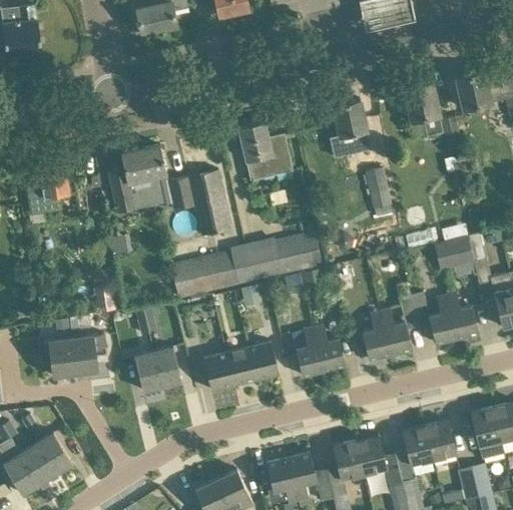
[(135,10),(141,34),(176,26),(175,23),(193,18),(191,8),(188,8),(185,0),(155,0),(157,5),(135,10)]
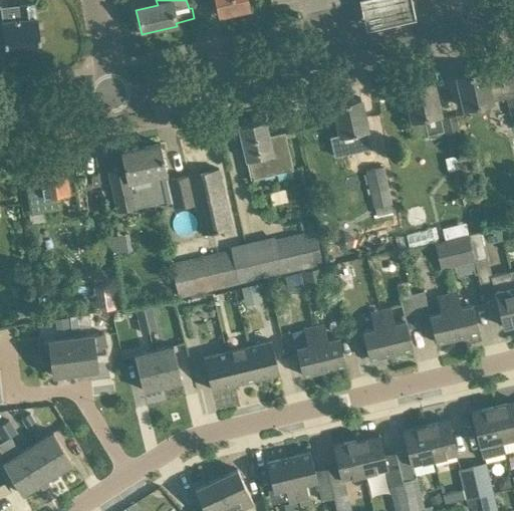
[(215,0),(219,17),(248,10),(245,0),(215,0)]
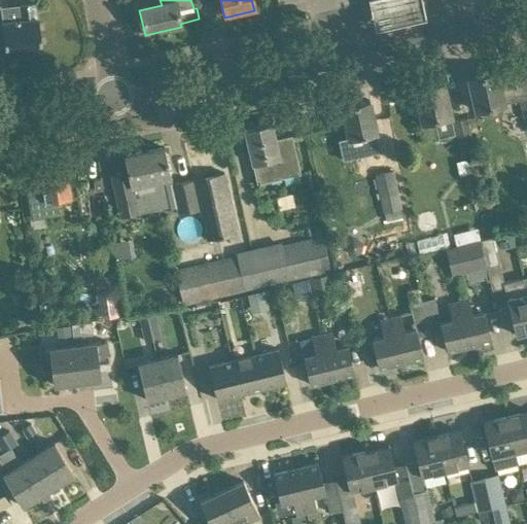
[(419,0),(394,0),(372,5),(379,35),(425,25),(419,0)]
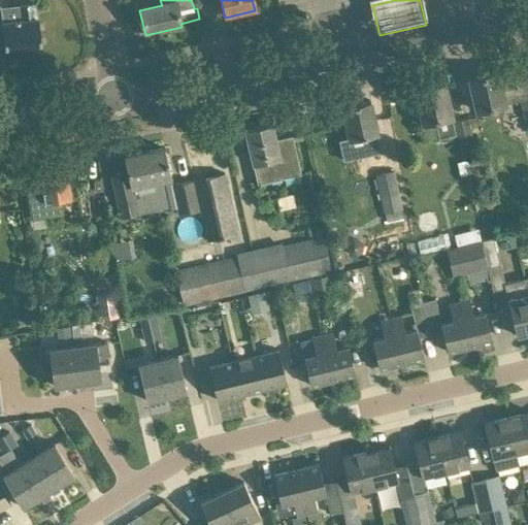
[(2,26),(5,58),(41,54),(38,21),(37,22),(35,6),(19,7),(21,24),(2,26)]
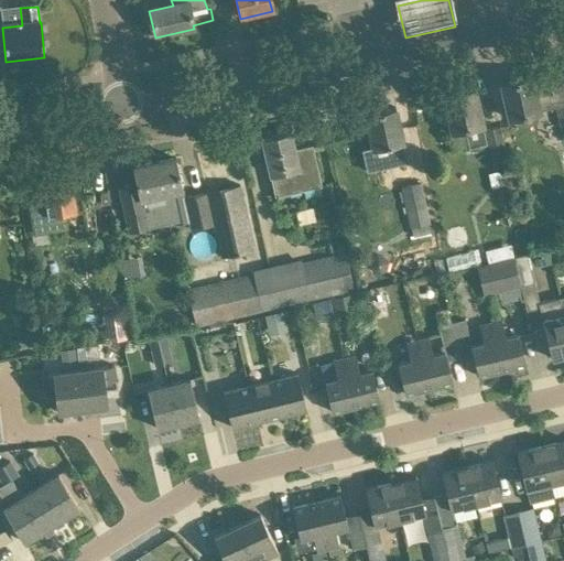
[(532,79),(501,86),(509,122),(540,115),(540,114),(554,110),(563,108),(563,75),(563,73),(532,79)]
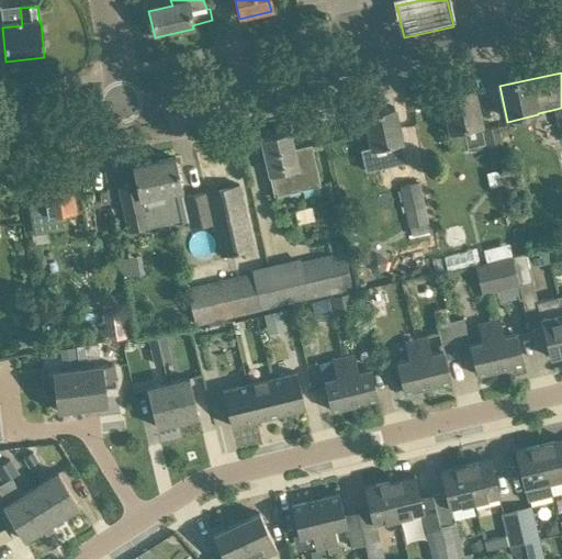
[(442,99),(447,120),(450,134),(462,131),(467,151),(483,146),(479,127),(481,126),(473,91),(442,99)]
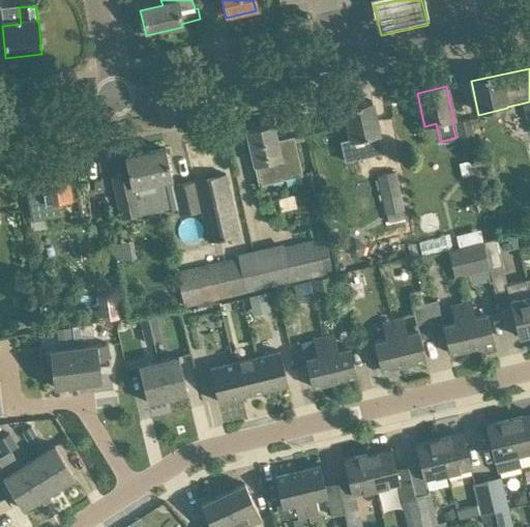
[(378,136),(379,136),(372,104),(344,110),(351,142),(364,139),(370,157),(383,154),(378,136)]
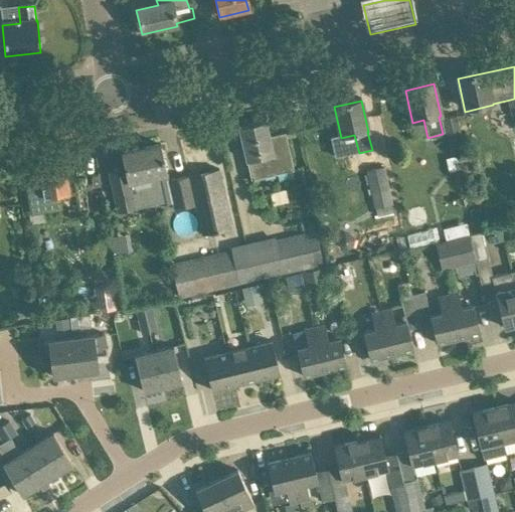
[(441,122),(449,158),(464,155),(456,119),(441,122)]
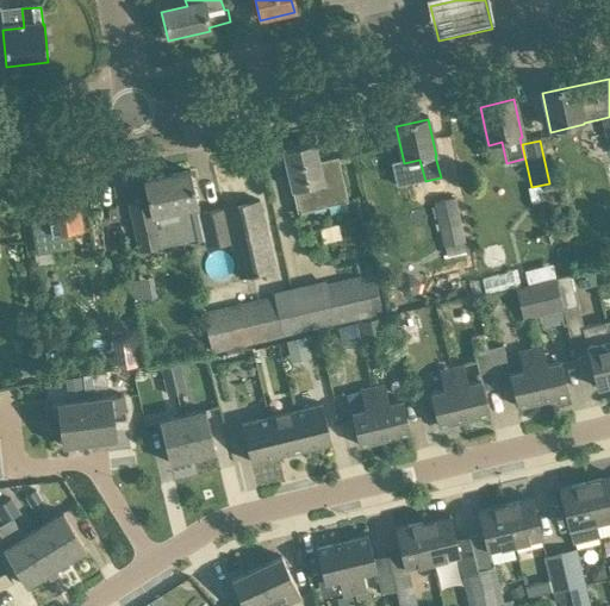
[(292,192),(298,214),(347,204),(337,160),(318,164),(315,144),(282,151),(292,192)]
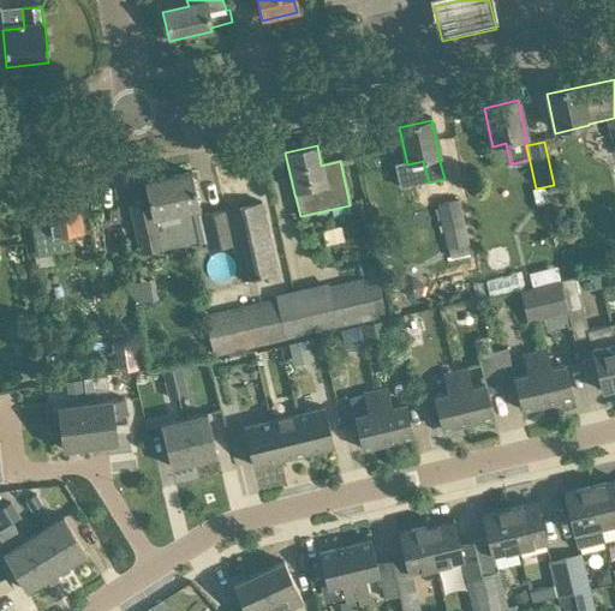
[(132,207),(143,255),(191,244),(191,246),(207,243),(210,255),(234,250),(226,213),(202,217),(191,174),(144,185),(149,203),(132,207)]
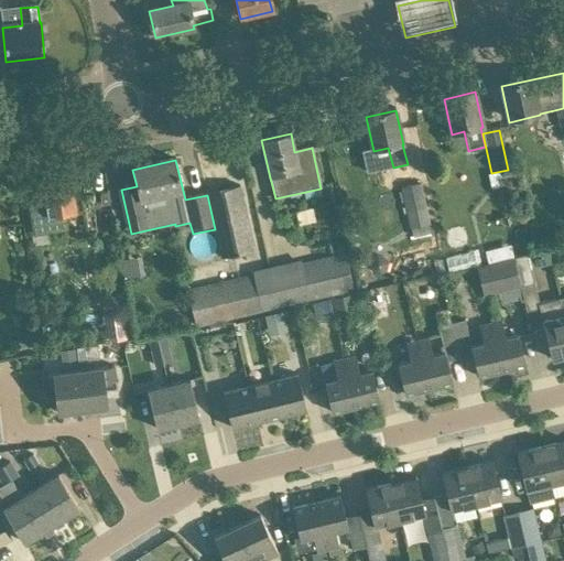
[(45,201),(28,204),(33,237),(68,232),(66,216),(76,214),(71,181),(42,185),(45,201)]
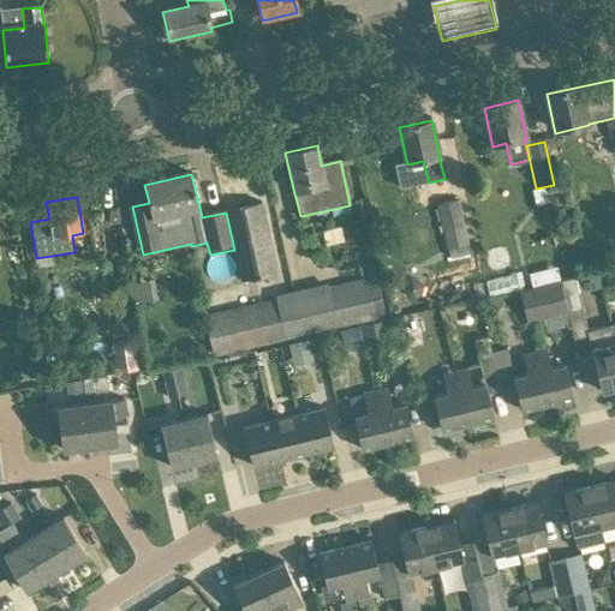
[(437,207),(448,251),(466,246),(457,203),(437,207)]
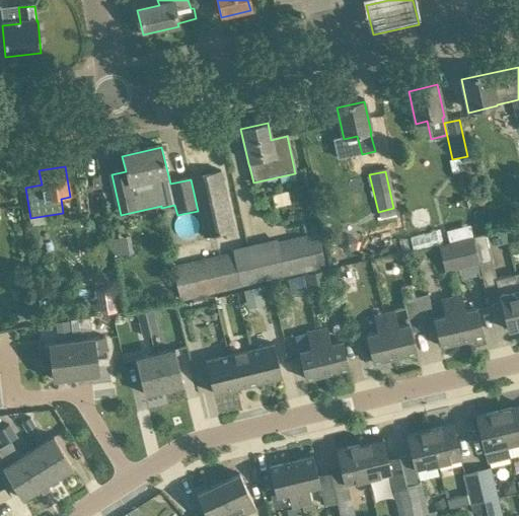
[(191,179),(198,211),(204,238),(234,232),(220,172),(191,179)]
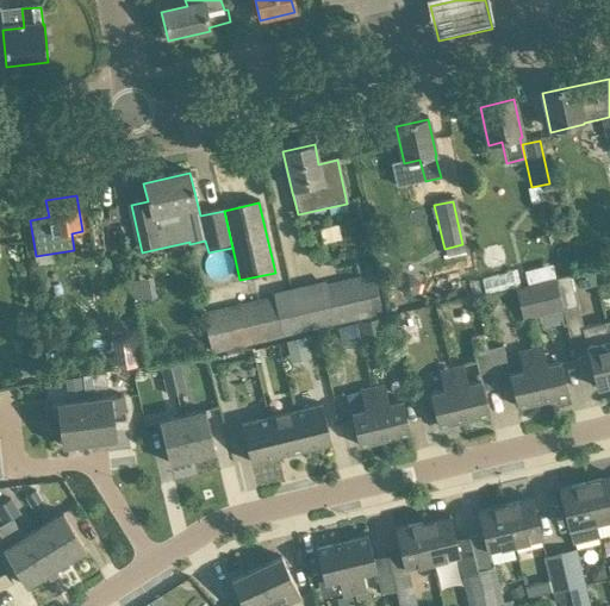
[(547,204),(536,206),(539,217),(549,214),(547,204)]
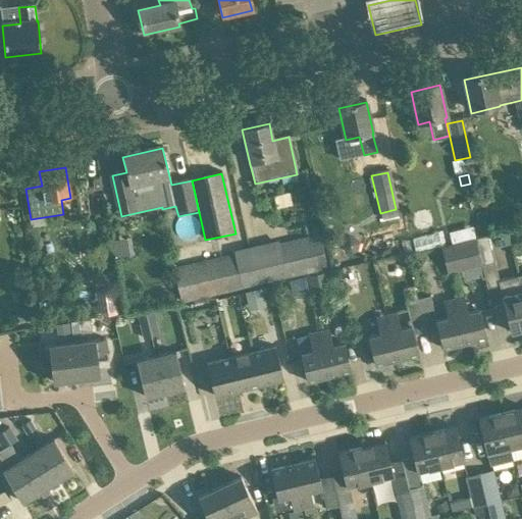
[(319,237),(173,271),(180,303),(327,269),(319,237)]
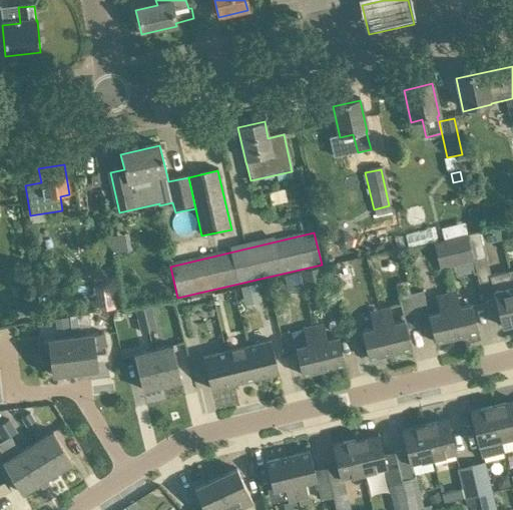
[(480,233),(467,237),(473,263),(486,260),(483,245),(480,233)]
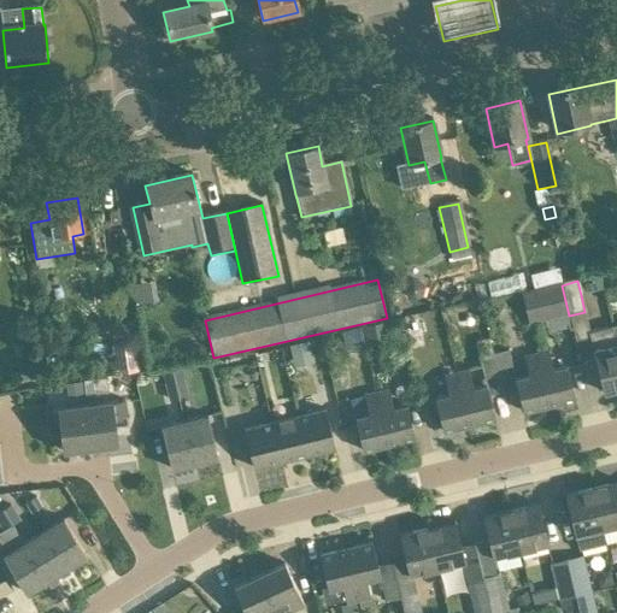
[(519,295),(527,328),(568,318),(560,286),(519,295)]
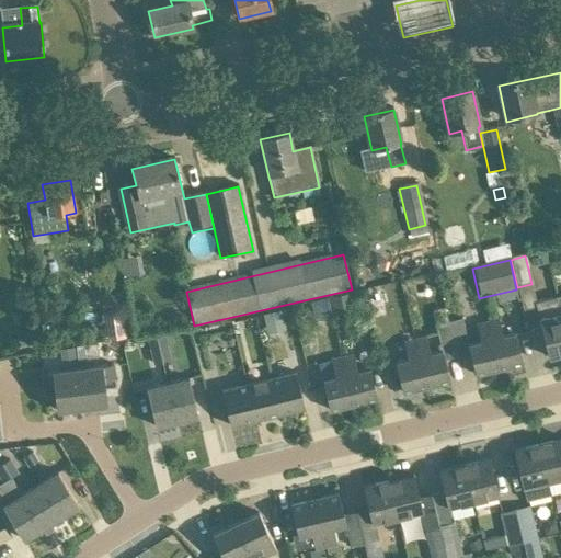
[(330,312),(331,318),(353,312),(350,296),(328,302),(330,312)]
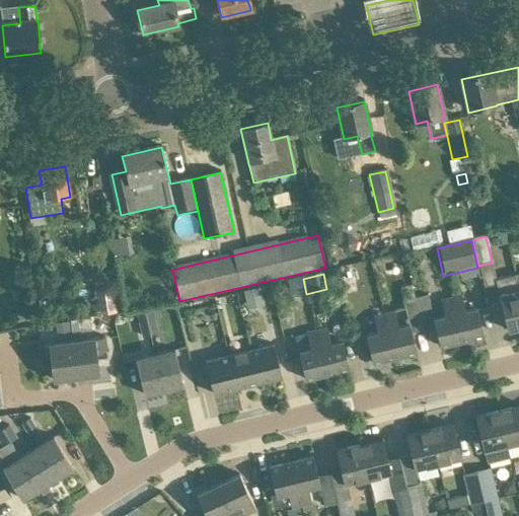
[(496,281),(495,281),(496,286),(507,332),(518,328),(518,292),(515,276),(496,281)]
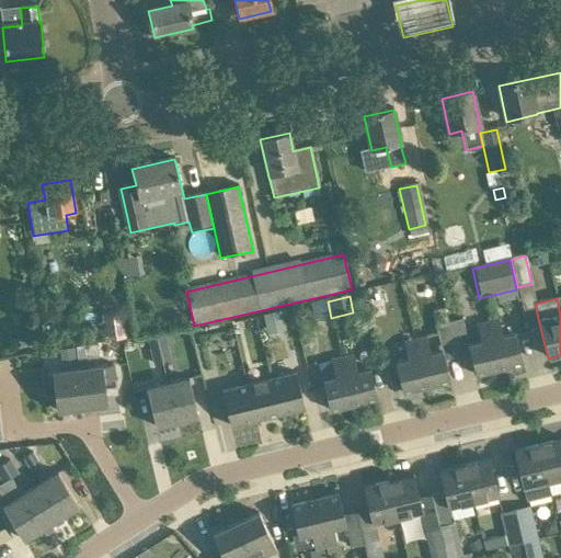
[(313,316),(330,312),(328,302),(328,300),(310,305),(313,316)]
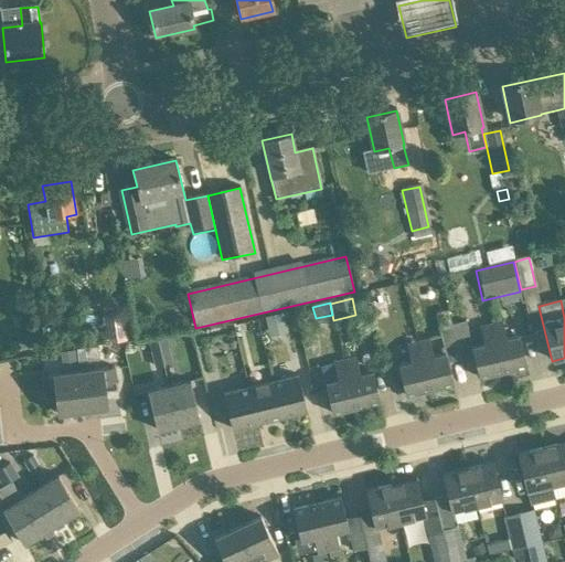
[(368,314),(353,317),(358,335),(372,331),(368,314)]
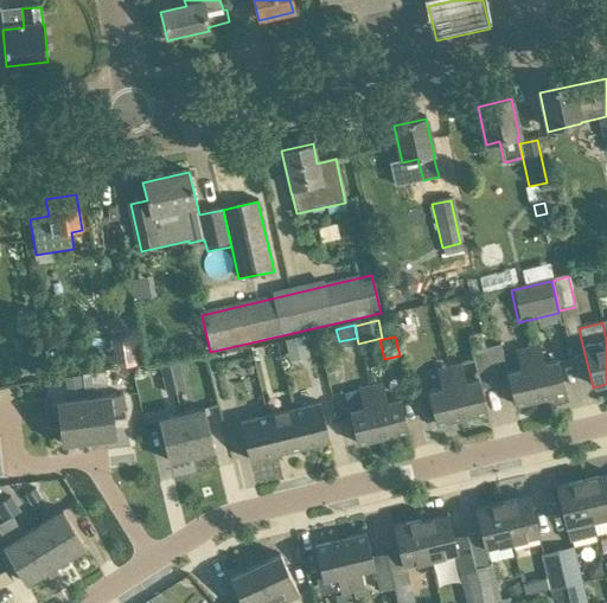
[(132,338),(110,340),(114,370),(136,367),(132,338)]
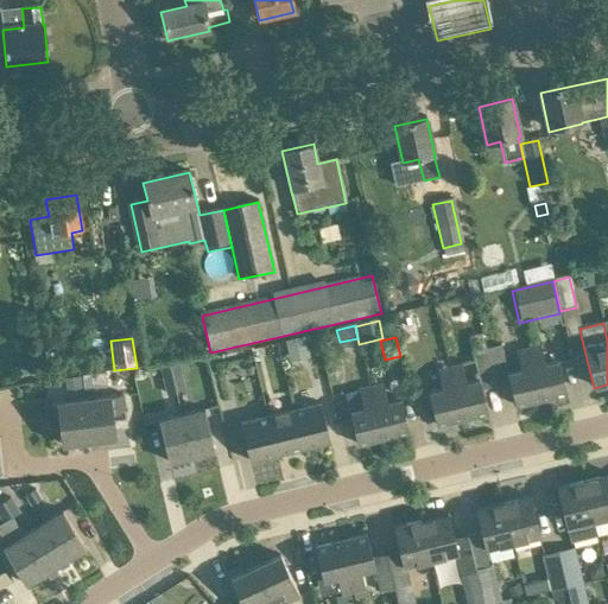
[(283,344),(287,367),(309,362),(304,339),(283,344)]
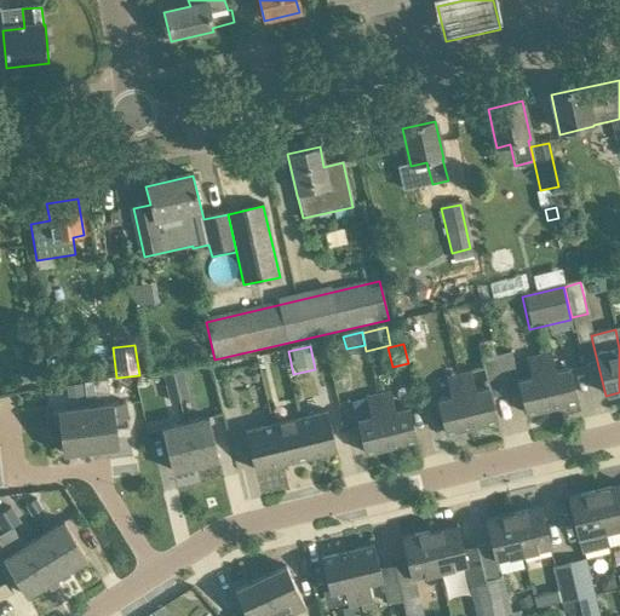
[(510,352),(494,355),(503,393),(516,390),(522,415),(552,409),(539,357),(524,360),(527,373),(515,375),(510,352)]
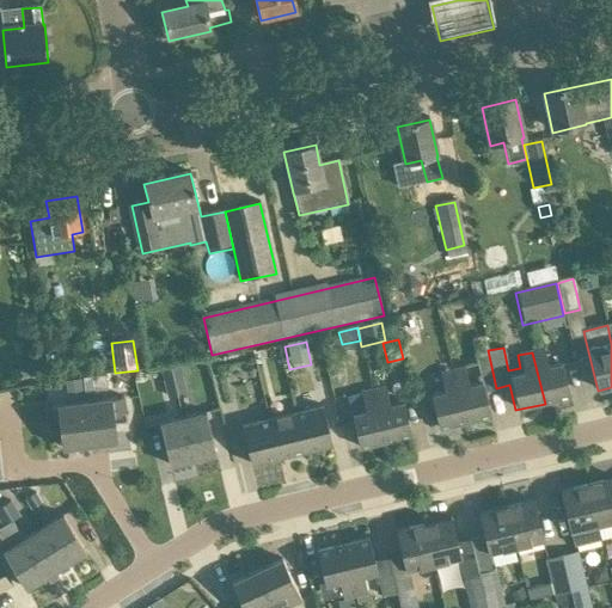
[(544,349),(532,352),(545,404),(570,398),(562,363),(548,367),(544,349)]
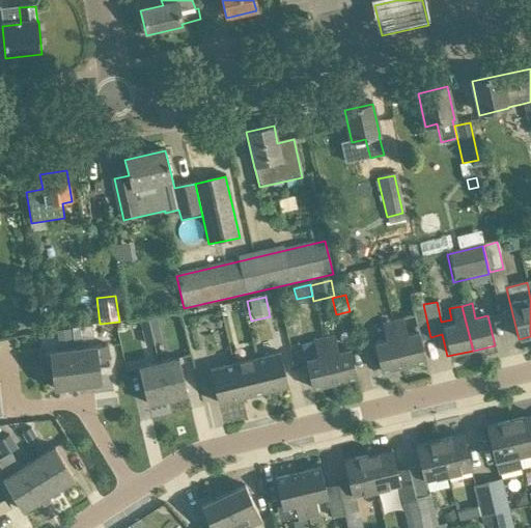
[(402,320),(392,322),(403,368),(425,363),(420,339),(430,337),(423,304),(411,306),(417,329),(404,331),(402,320)]
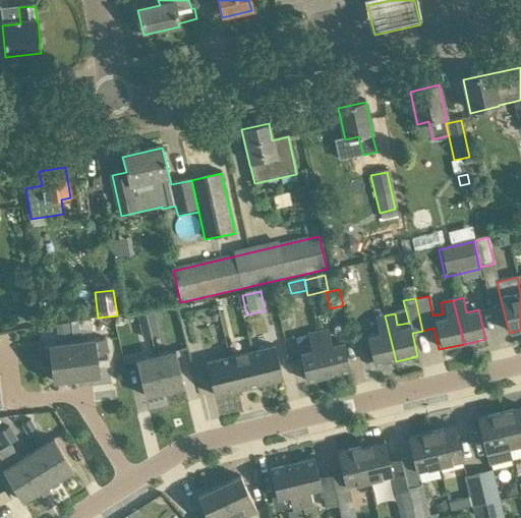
[(150,313),(146,314),(151,337),(158,336),(155,322),(161,320),(159,311),(150,313)]
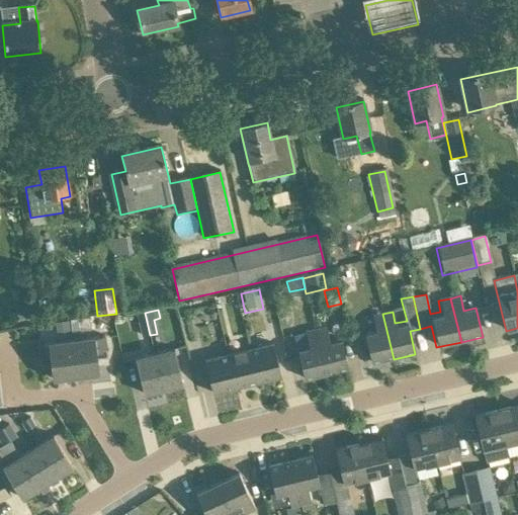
[(142,322),(139,323),(142,337),(150,335),(145,313),(140,314),(142,322)]
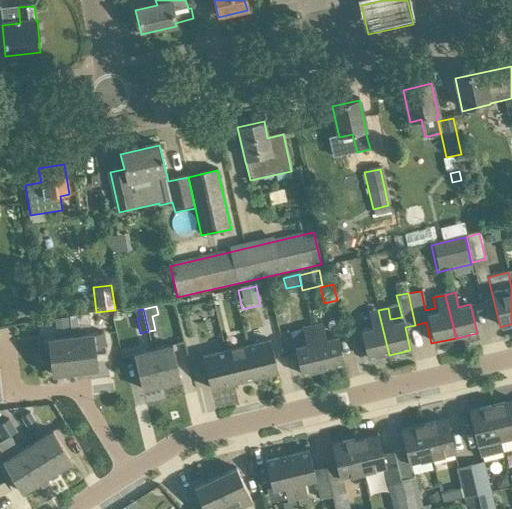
[(389,355),(378,310),(368,313),(371,328),(361,331),(368,360),(389,355)]
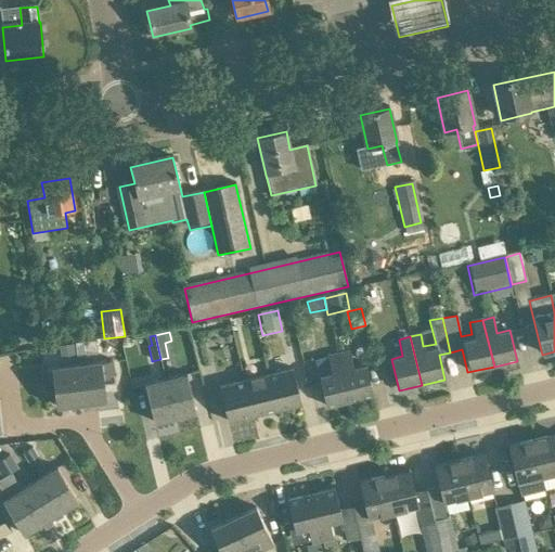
[(73,346),(60,347),(61,358),(74,357),(73,346)]
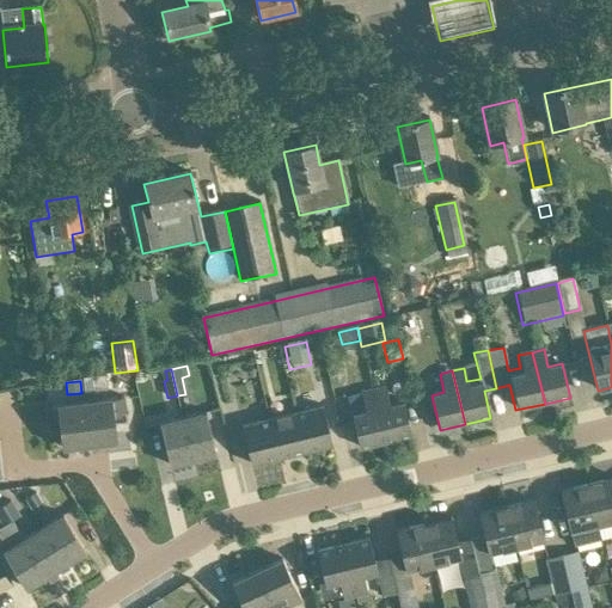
[(385,388),(373,391),(386,443),(411,436),(403,403),(389,406),(385,388)]
